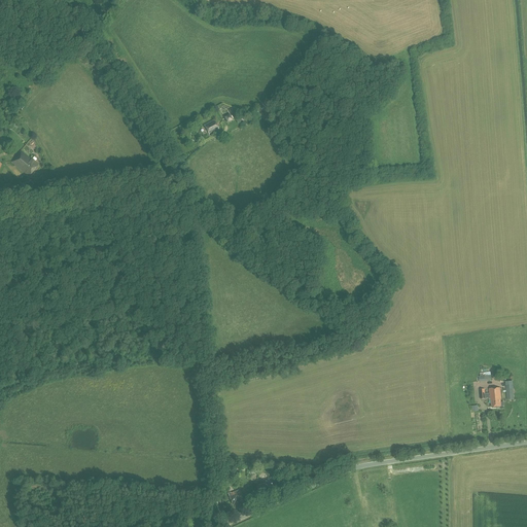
[(224,117),(227,123),(233,120),(230,114),(224,117)]
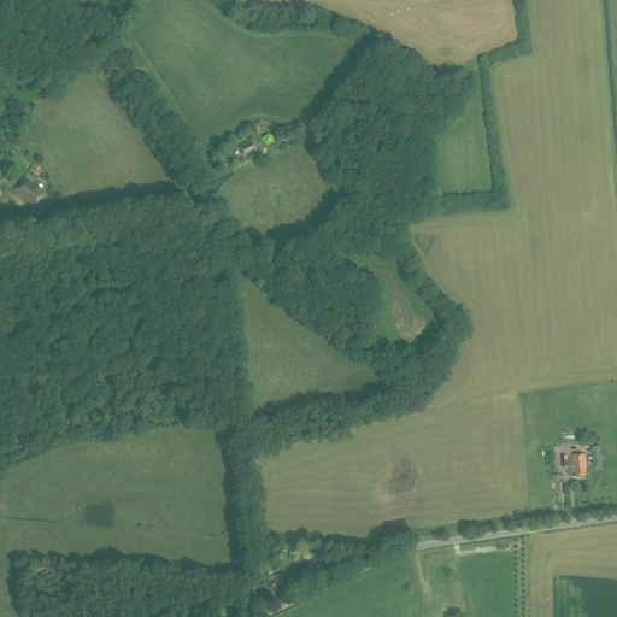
[(240,147),(245,158),(256,152),(251,141),(240,147)]
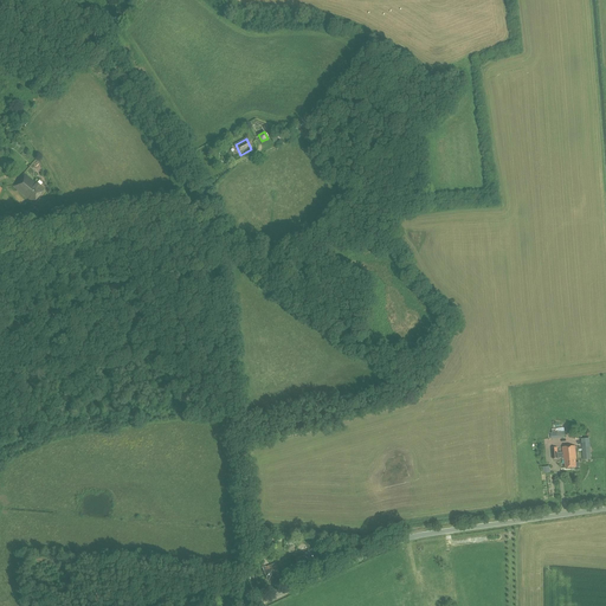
[(13,187),(34,204),(45,189),(36,182),(24,174),(20,179),(18,182),(17,182),(13,187)]
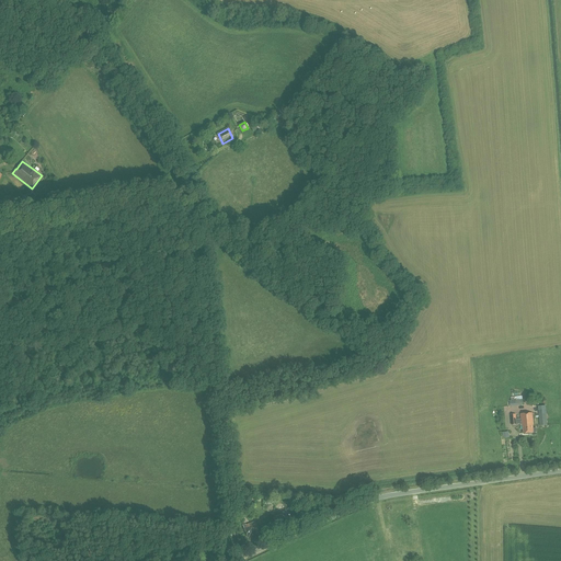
[(510,400),(510,407),(523,405),(523,396),(511,397),(511,400),(510,400)]
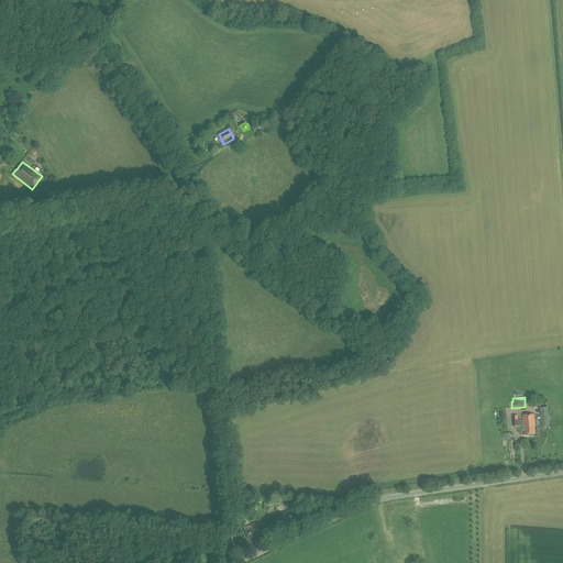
[(525,427),(526,434),(534,434),(534,427),(536,427),(534,415),(522,416),(522,420),(518,420),(518,416),(512,416),(514,427),(523,426),(523,428),(525,427)]
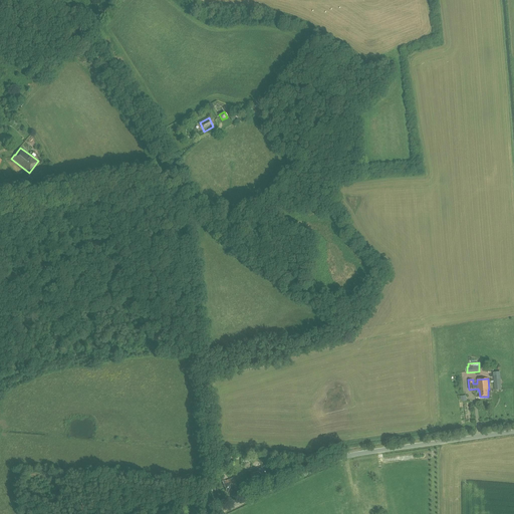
[(494,379),(495,390),(502,390),(501,379),(494,379)]
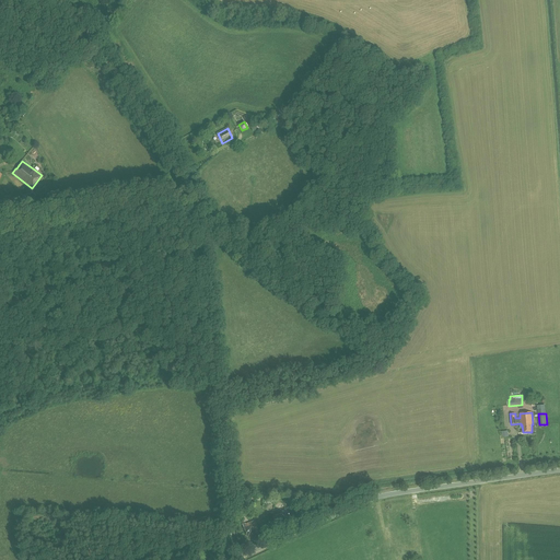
[(293,506),(282,514),(286,518),(296,511),(293,506)]
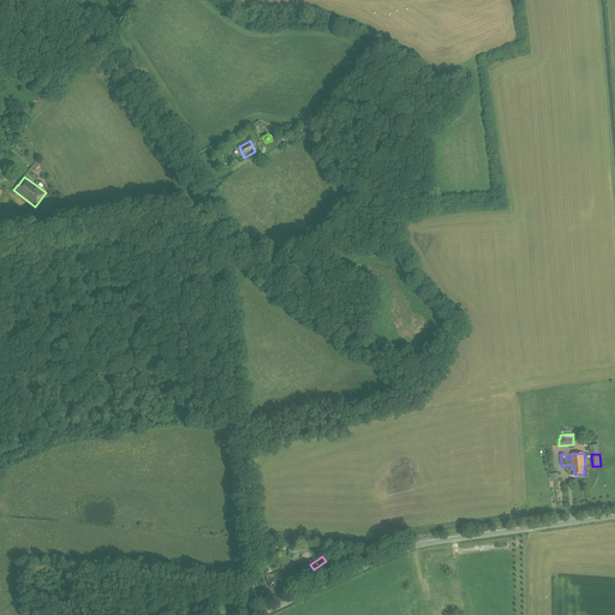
[(267,577),(270,587),(280,585),(284,583),(280,572),(267,577)]
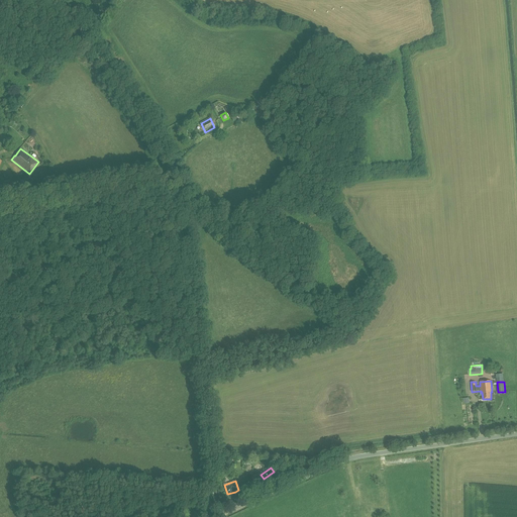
[(349,495),(343,497),(345,507),(352,505),(349,495)]
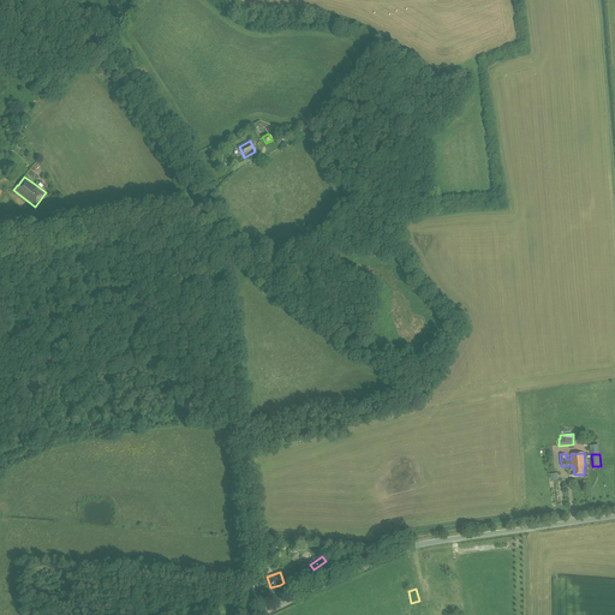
[(415,614),(437,614),(434,601),(412,607),(415,614)]
